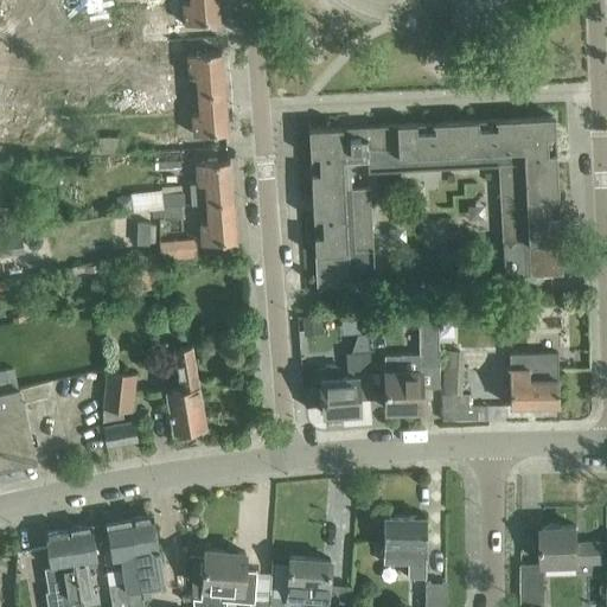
[(174,0),(177,23),(212,21),(211,0),(174,0)]
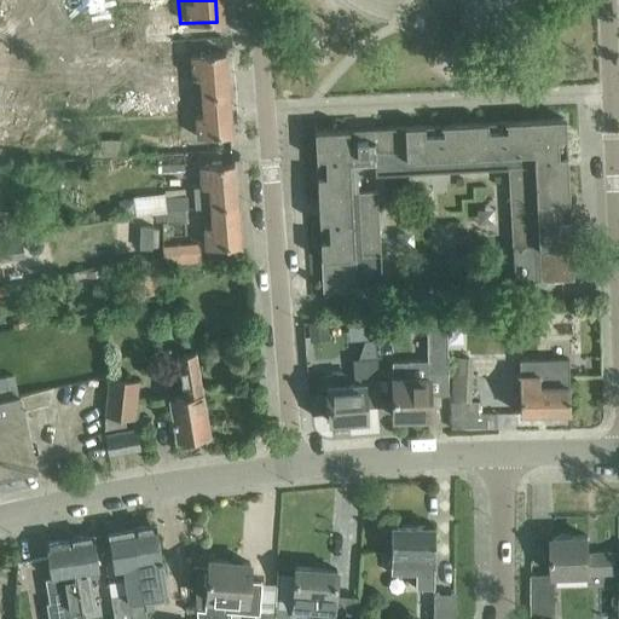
[(224,53),(189,52),(186,136),(221,137),(224,53)]
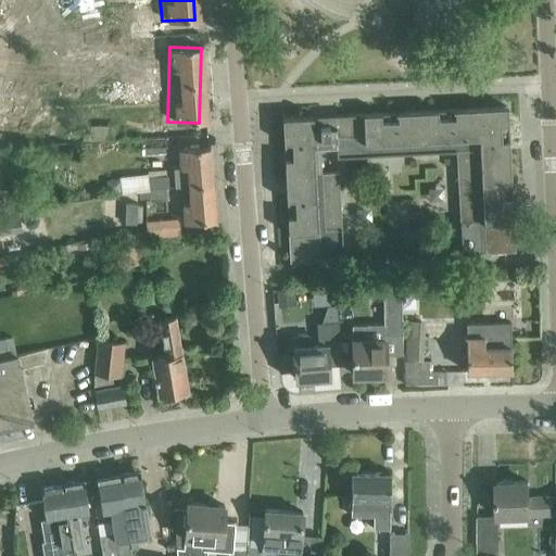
[(138,100),(160,99),(159,74),(137,75),(138,100)]
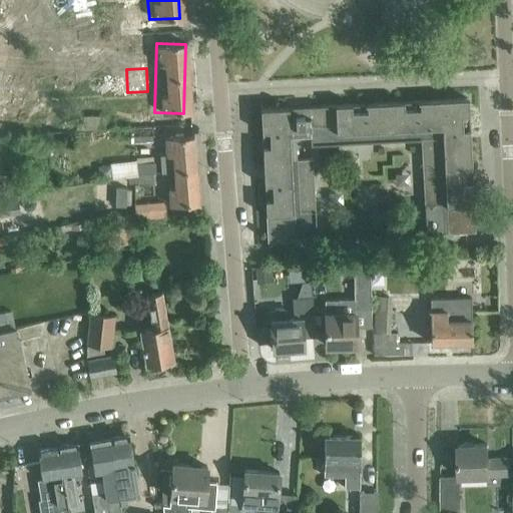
[(468,98),(309,106),(261,108),(268,241),(317,239),(313,158),(291,159),(290,134),(310,133),(311,144),(421,139),(426,233),(475,231),(468,98)]
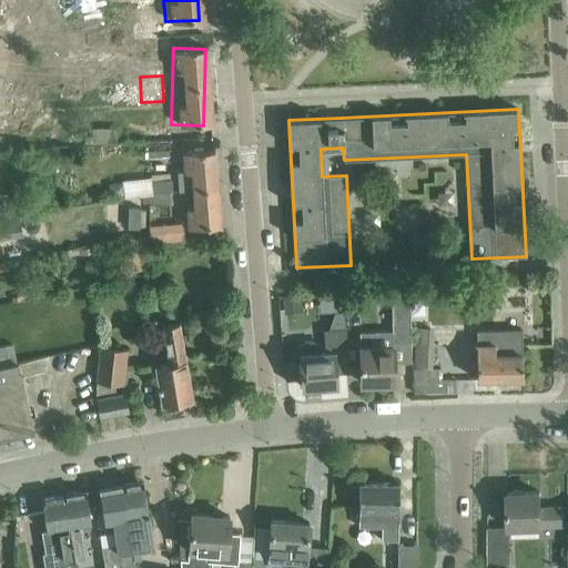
[(170,155),(169,141),(143,143),(145,159),(170,155)]
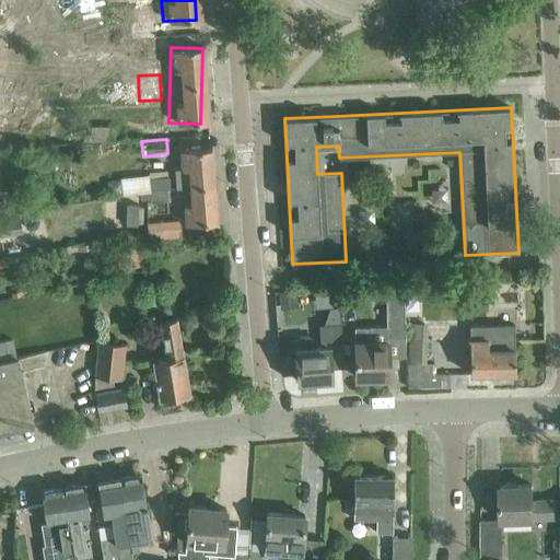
[(181,170),(175,170),(176,187),(176,188),(189,187),(189,186),(214,184),(212,148),(190,149),(178,150),(181,170)]
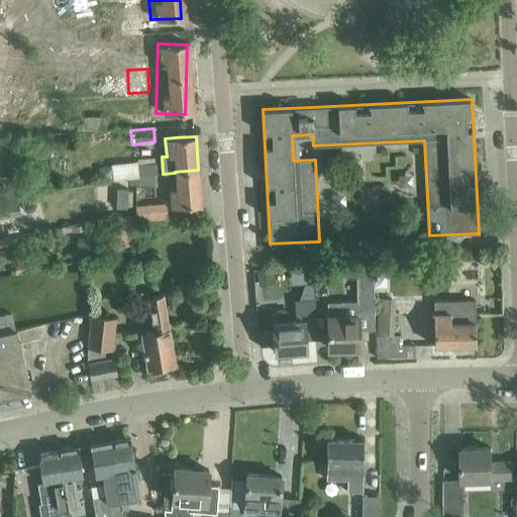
[(156,163),(137,164),(137,176),(156,174),(157,174),(156,163)]
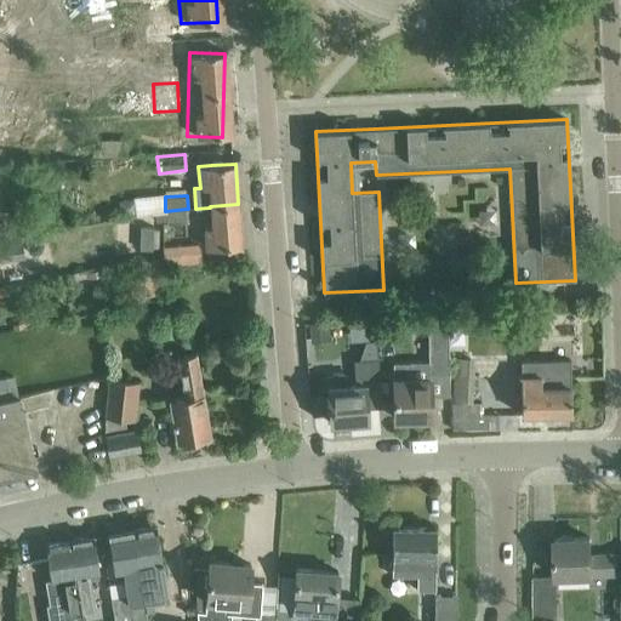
[(211,226),(203,226),(204,244),(205,249),(221,248),(241,246),(238,204),(210,206),(210,208),(211,226)]
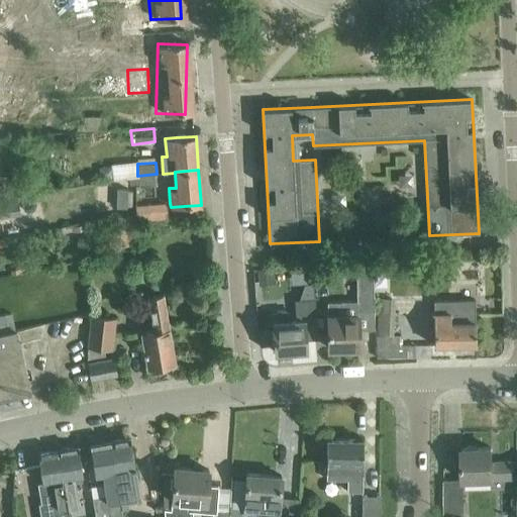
[(137,176),(138,186),(157,185),(156,174),(137,176)]
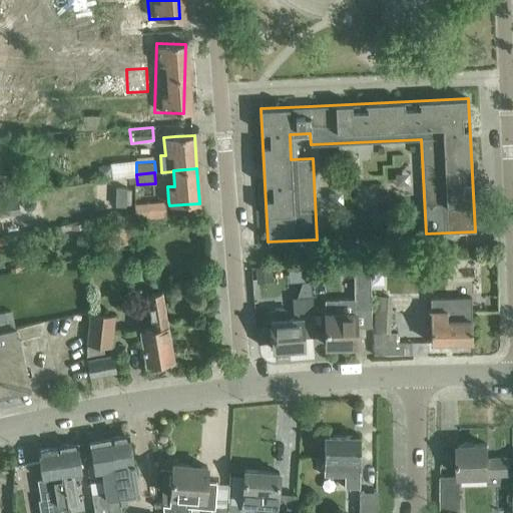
[(100,204),(124,203),(124,186),(99,187),(100,204)]
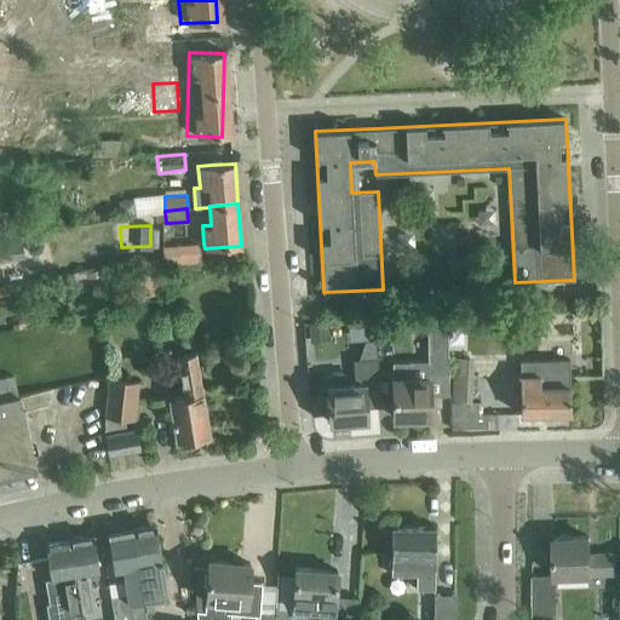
[(57,228),(30,234),(33,250),(61,244),(57,228)]
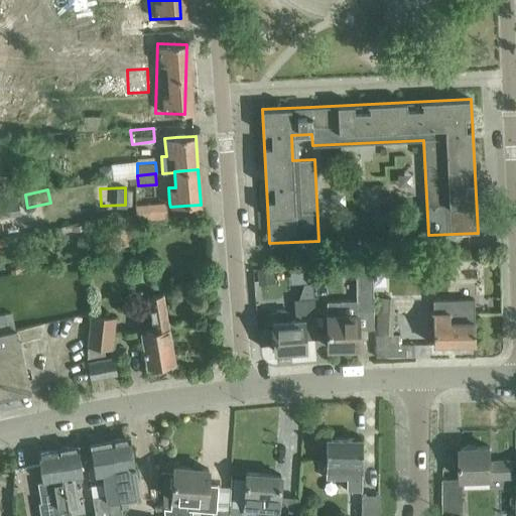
[(18,202),(0,204),(0,218),(21,215),(18,202)]
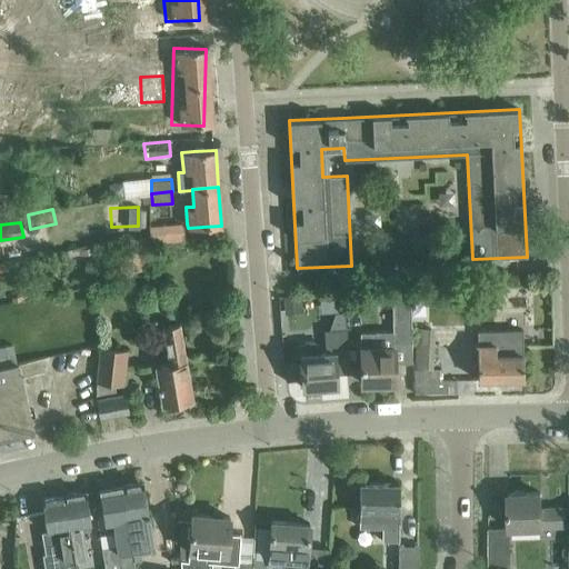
[(183,223),(163,226),(165,242),(185,240),(183,223)]
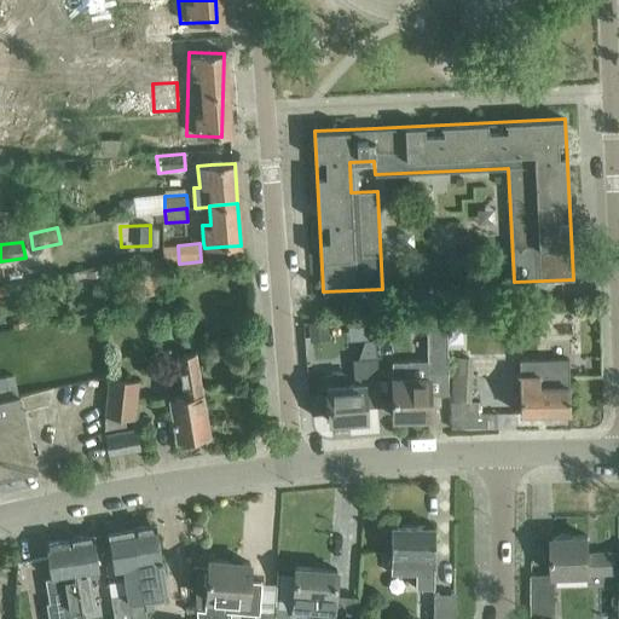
[(446,339),(446,316),(427,317),(427,360),(392,362),(393,416),(429,416),(428,395),(445,394),(447,393),(447,371),(447,353),(446,339)]
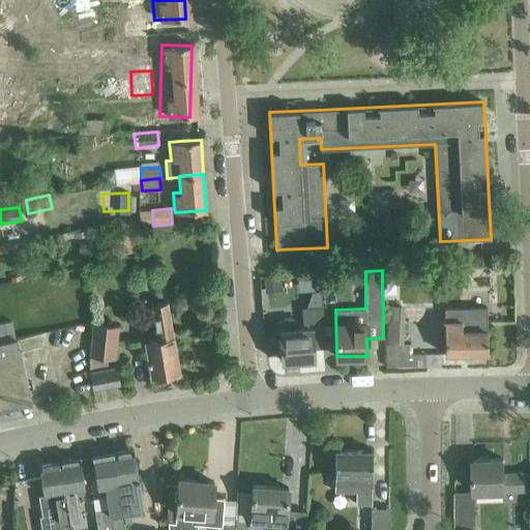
[(280,335),(264,336),(266,355),(282,354),(282,361),(314,358),(313,348),(325,347),(321,290),(313,291),(306,307),(302,307),(303,328),(298,329),(298,321),(294,321),(294,318),(284,319),(284,322),(281,322),(282,330),(280,330),(280,335)]
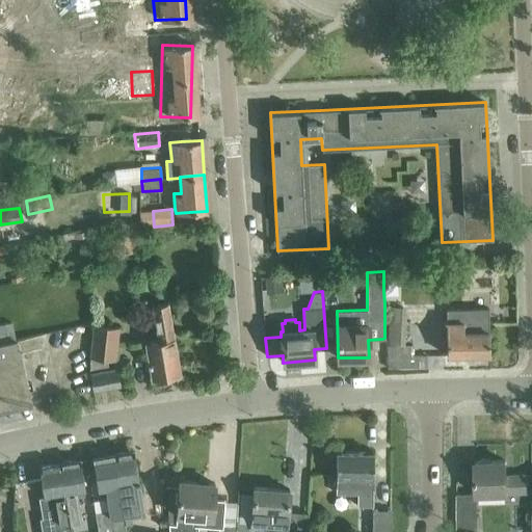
[(168,302),(151,306),(157,339),(144,341),(152,379),(180,374),(168,302)]
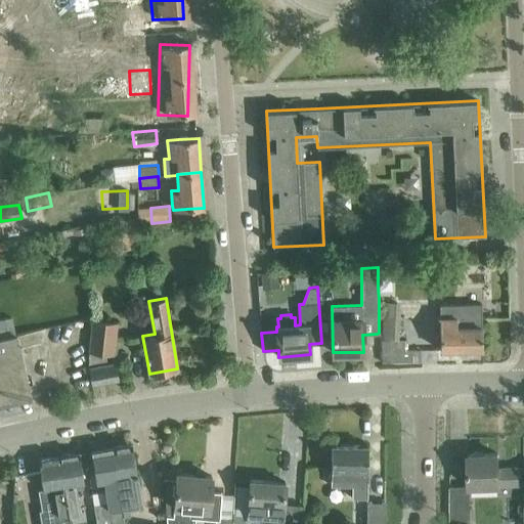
[(384,303),(382,339),(399,340),(400,307),(397,303),(384,303)]
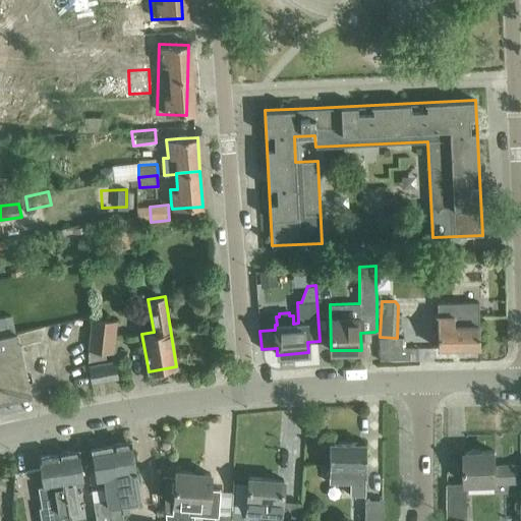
[(479,347),(478,302),(437,303),(438,347),(479,347)]
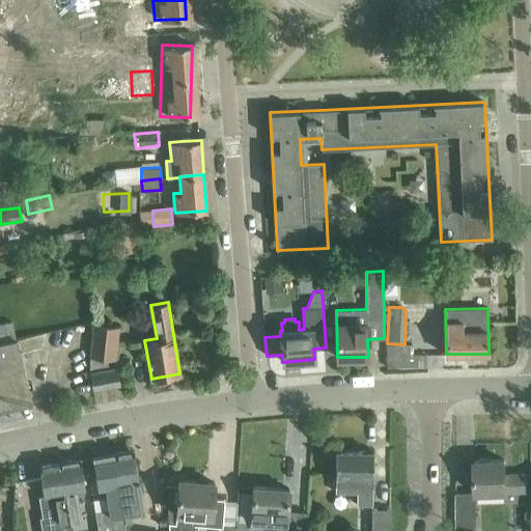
[(0,342),(16,339),(11,322),(0,324),(0,342)]
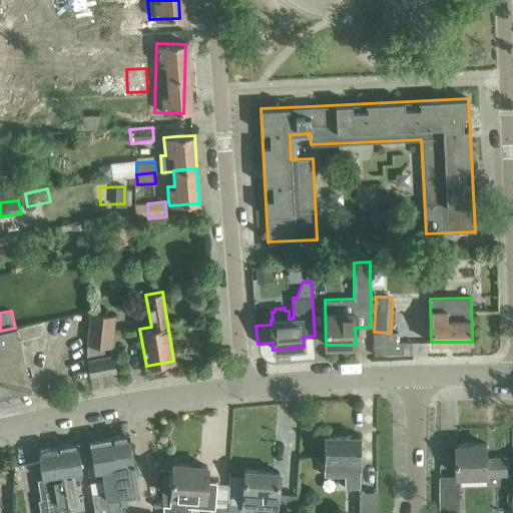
[(90,313),(87,345),(87,356),(104,353),(103,347),(111,347),(114,316),(90,313)]
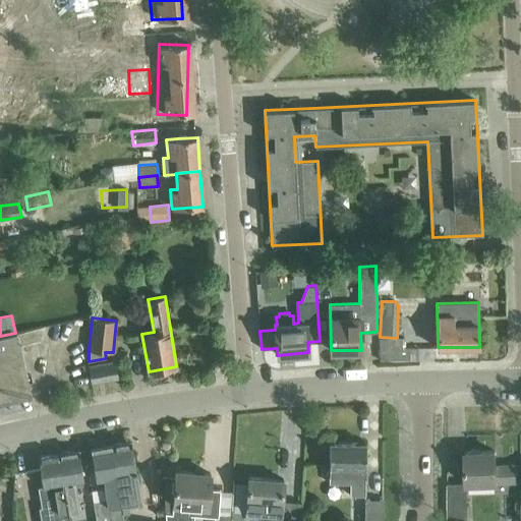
[(0,387),(30,394),(15,333),(0,336),(0,387)]
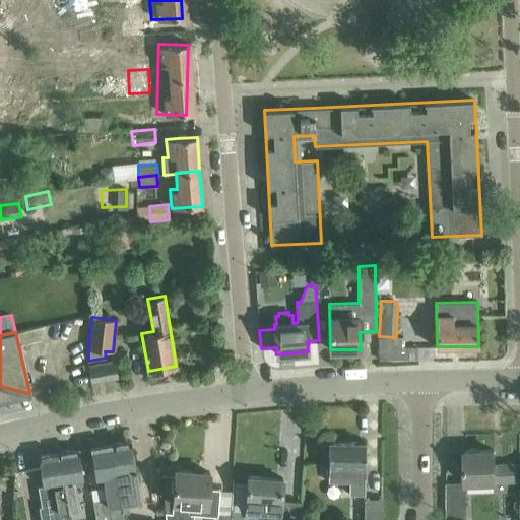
[(88,366),(90,381),(118,376),(115,361),(88,366)]
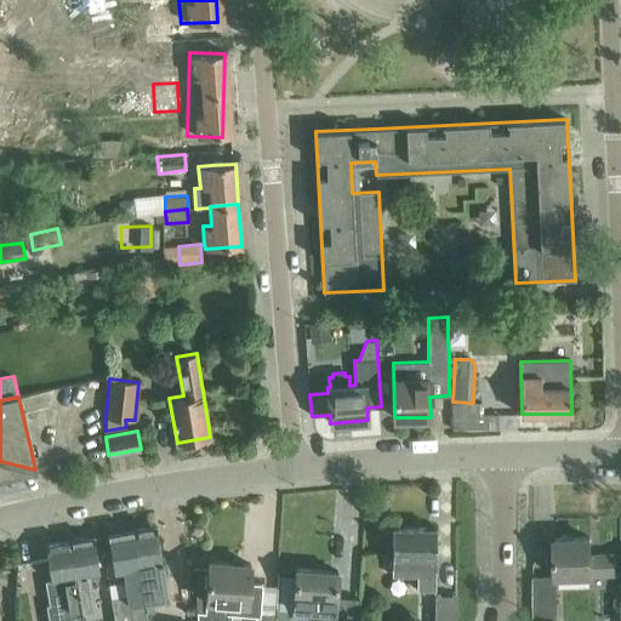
[(157,525),(131,530),(142,600),(143,611),(154,609),(154,605),(169,603),(161,563),(163,562),(157,525)]
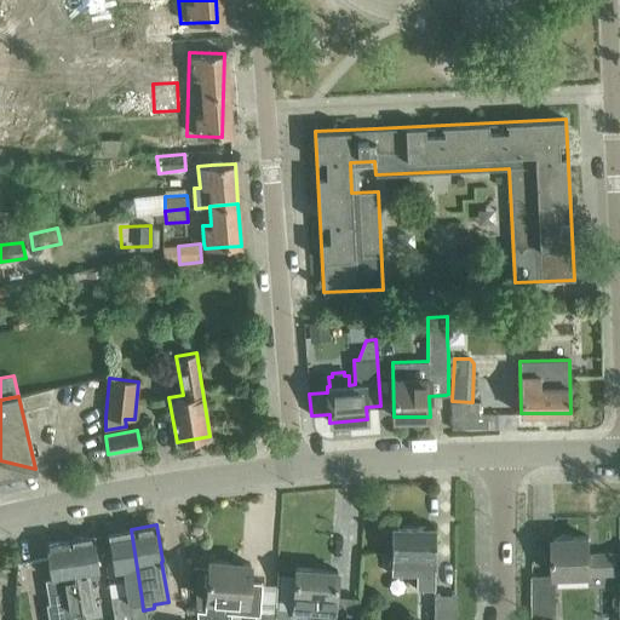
[(435,527),(392,526),(391,550),(391,577),(418,577),(418,589),(435,590),(435,527)]
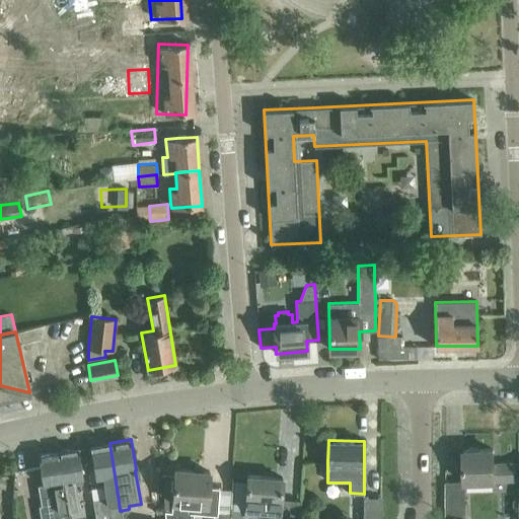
[(121,518),(120,512),(109,443),(90,446),(95,476),(102,475),(104,486),(91,489),(95,518),(121,518)]
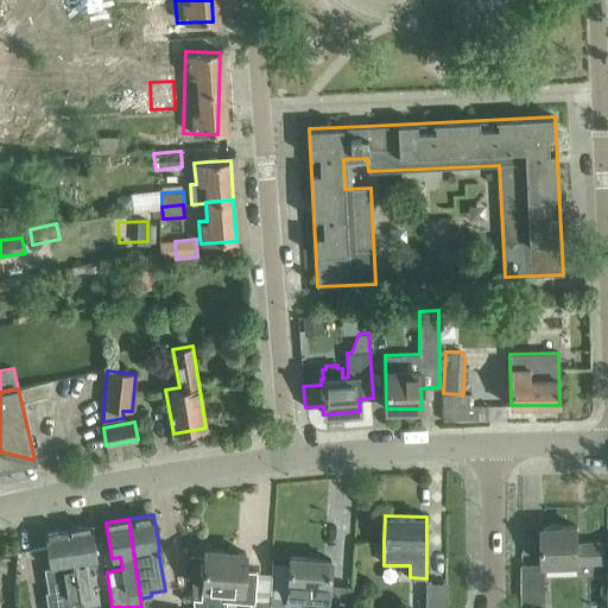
[(92,525),(68,530),(77,599),(94,596),(88,563),(97,561),(96,549),(92,525)]
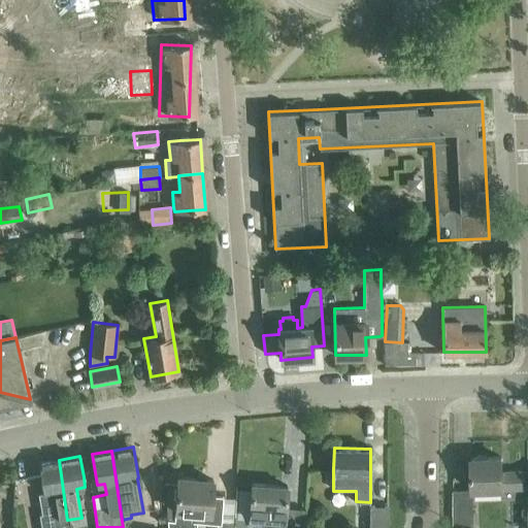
[(472,458),(473,489),(514,488),(514,487),(527,487),(527,472),(502,473),(501,457),(472,458)]
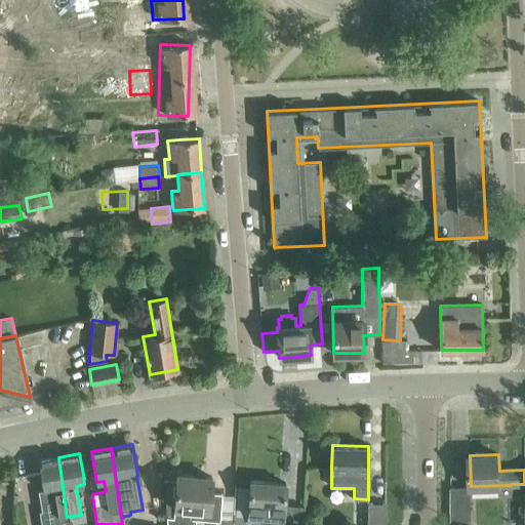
[(68,524),(58,457),(38,460),(43,490),(38,490),(41,511),(39,512),(41,524),(68,524)]
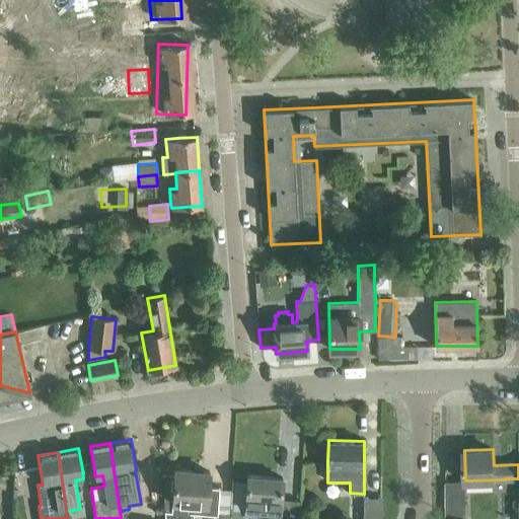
[(174,469),(173,490),(171,513),(217,517),(219,488),(209,487),(210,472),(174,469)]
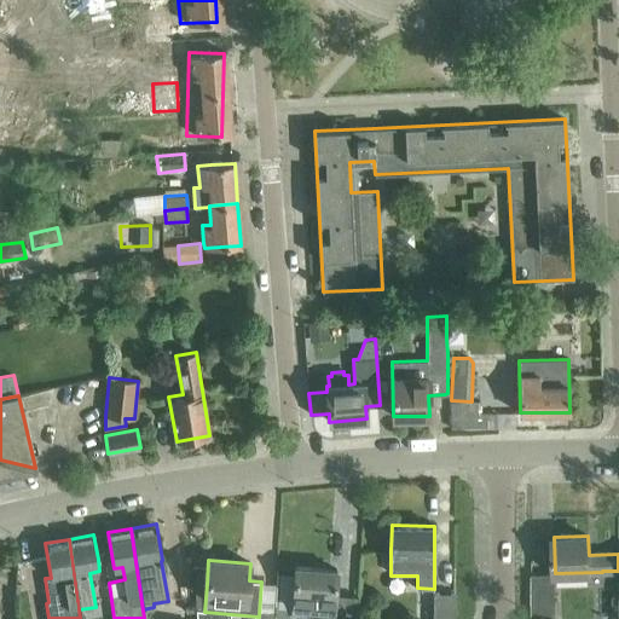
[(295,566),(294,590),(291,613),(311,614),(310,618),(351,618),(352,617),(334,615),(336,570),(295,566)]
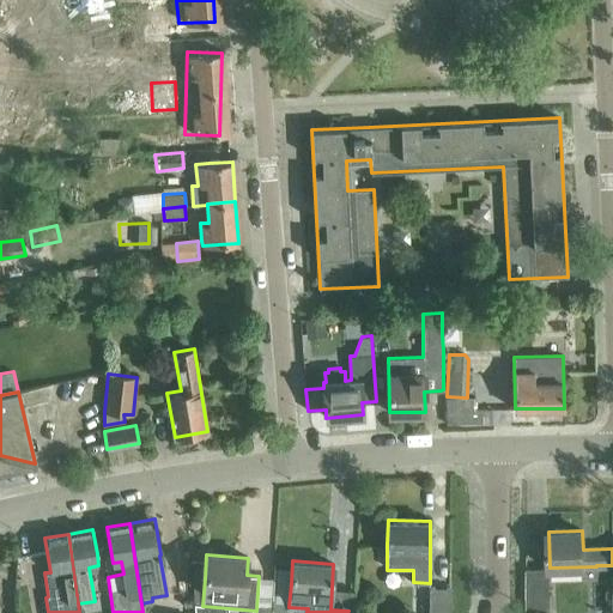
[(550,612),(550,569),(526,569),(526,612),(547,612),(548,612),(550,612)]
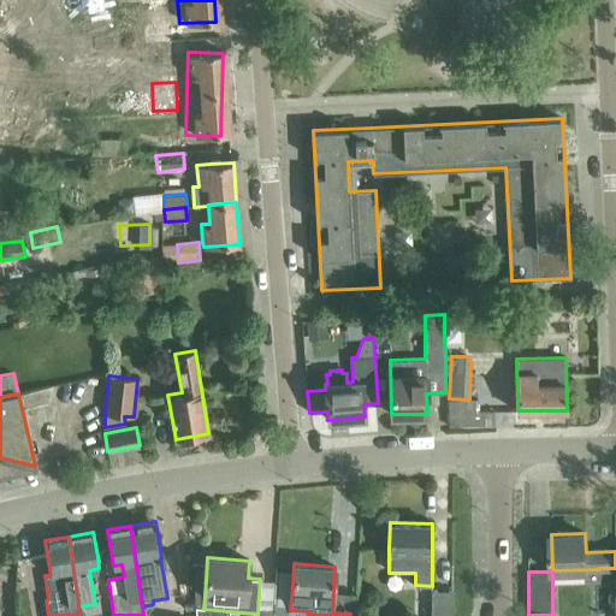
[(452,615),(452,591),(431,591),(431,615),(452,615)]
